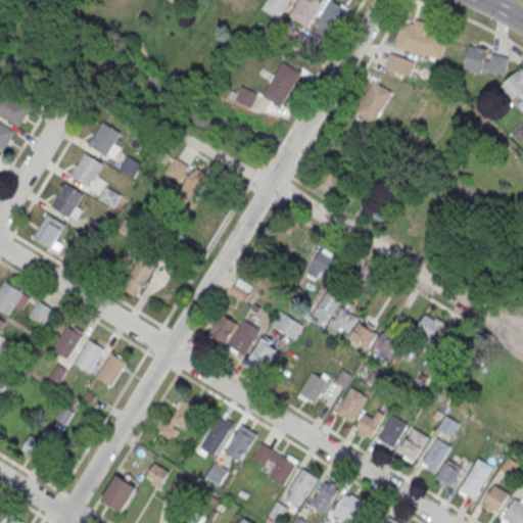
[(267,0),(263,8),(281,18),(291,0),(267,0)]
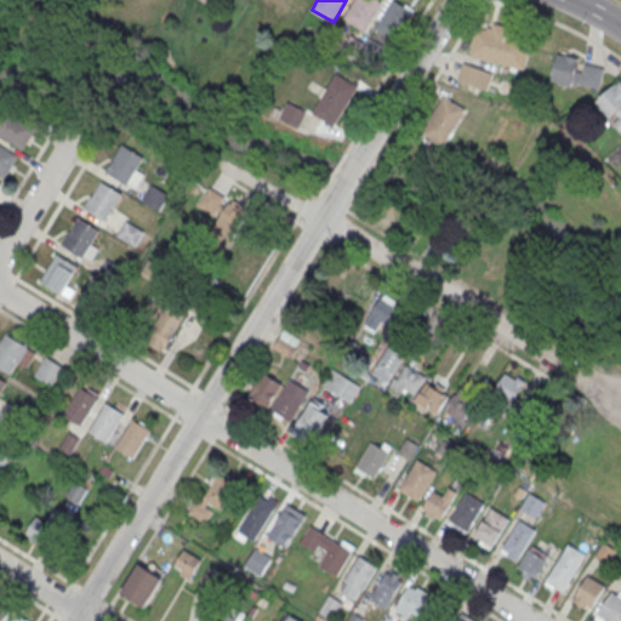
[(368,32),(381,0),(353,0),(345,22),(368,32)]
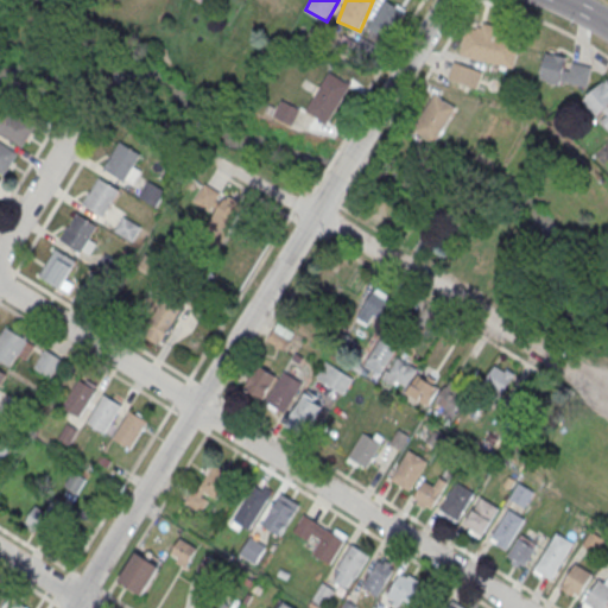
[(384,0),(369,29),(391,39),(406,10),(386,0),(384,0)]
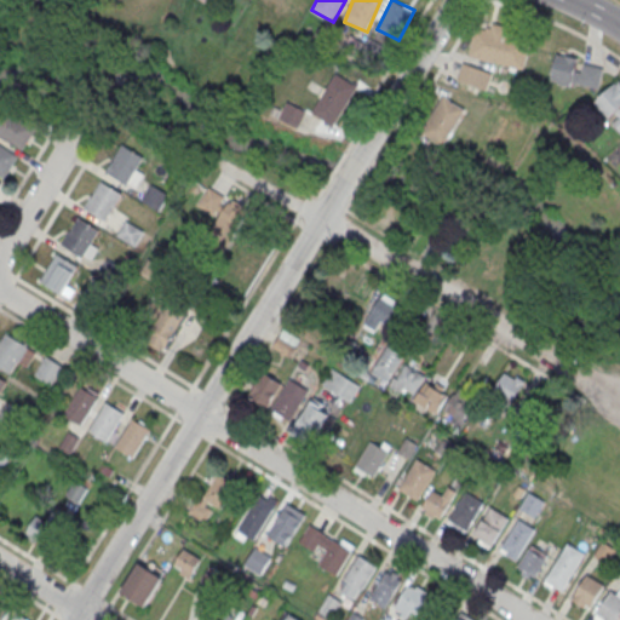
[(469,56),(524,68),(530,38),(475,26),(469,56)]
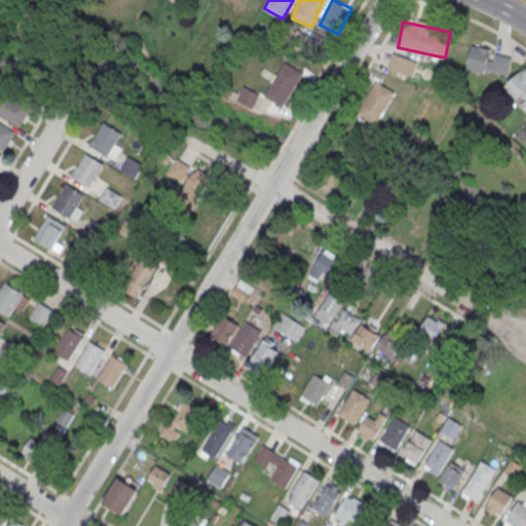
[(508,76),(513,54),(473,45),(467,67),(508,76)]
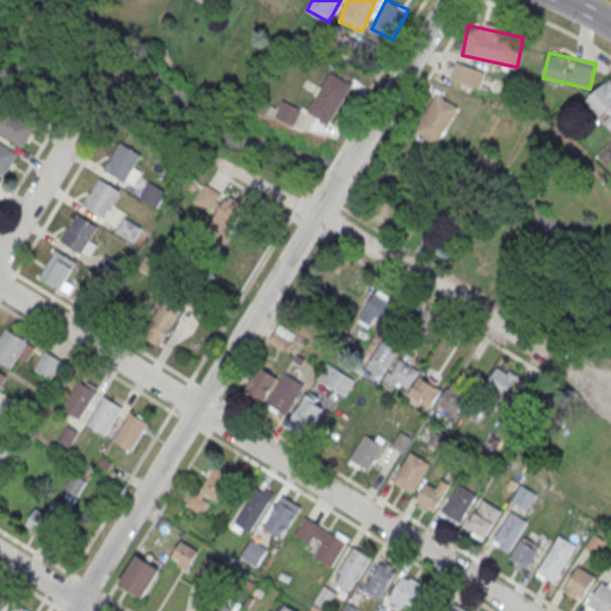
[(480,88),(486,71),(457,61),(451,78),(480,88)]
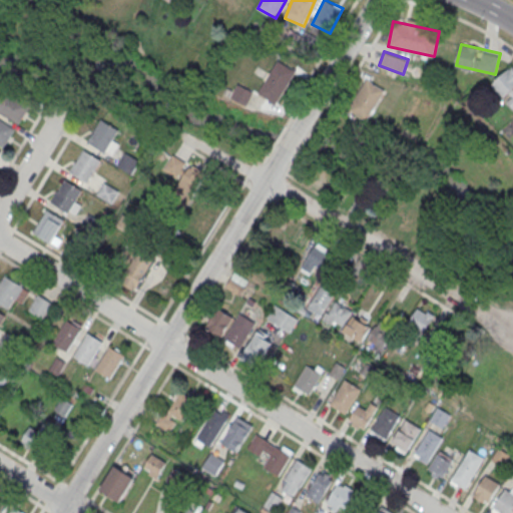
[(260,92),(279,61),(297,73),(279,103),(260,92)]
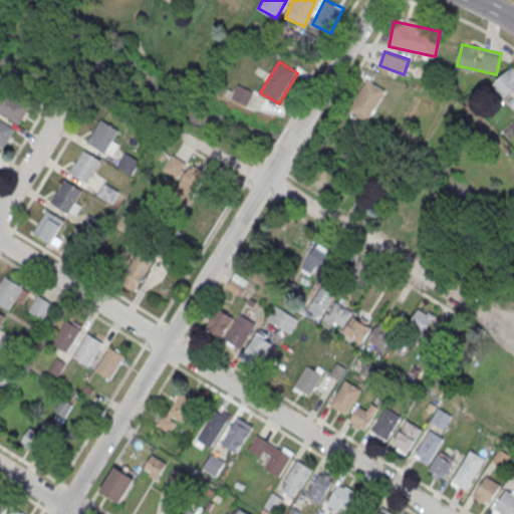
[(513,69),(511,66),(493,85),(513,106),(513,69)]
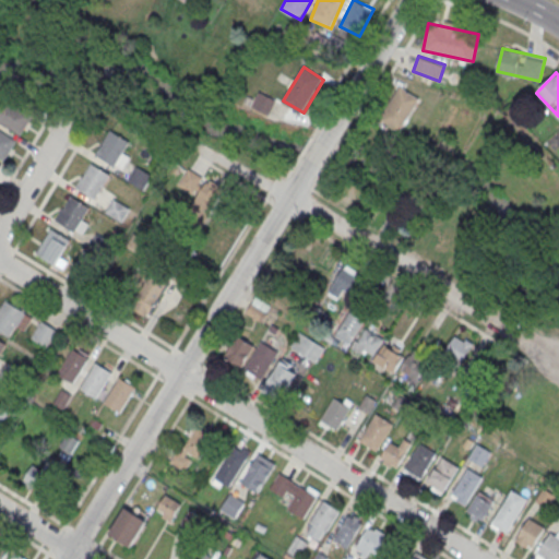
[(380,120),(401,87),(420,99),(401,132),(380,120)]
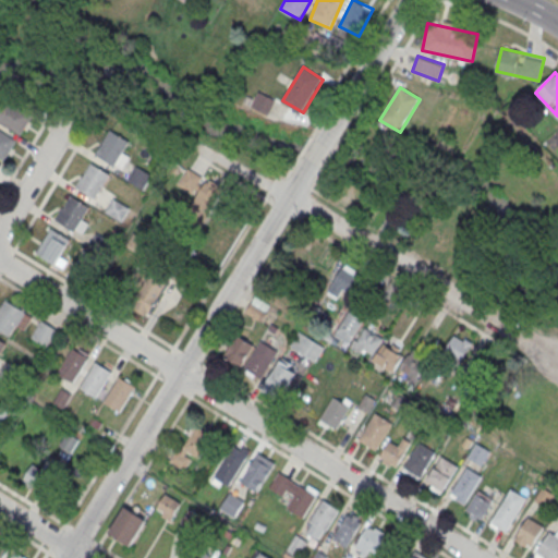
[(252,107),(268,114),(276,99),(259,92),(252,107)]
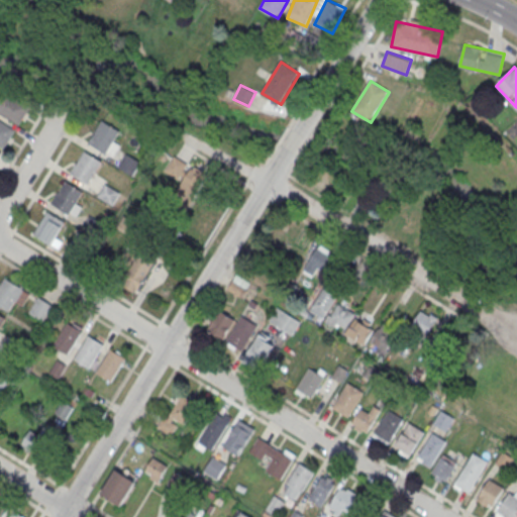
[(4,89),(0,95),(0,113),(20,126),(32,107),(4,89)]
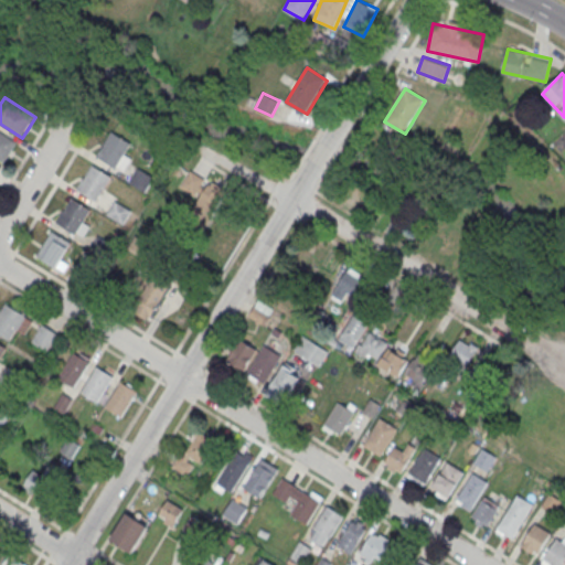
[(0,130),(0,159),(6,163),(19,142),(0,130)]
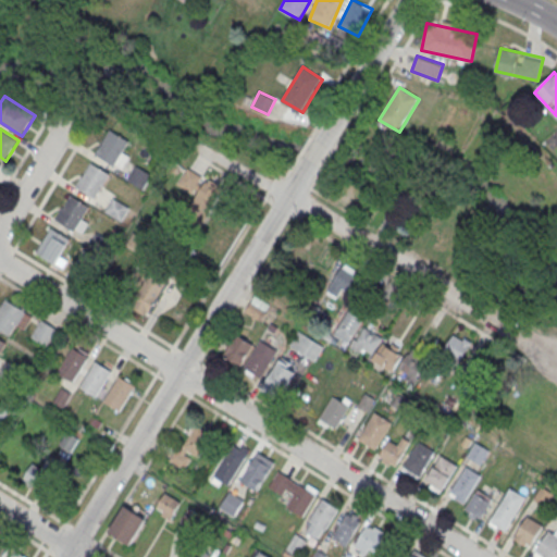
[(120,168),(134,143),(111,130),(97,153),(120,168)]
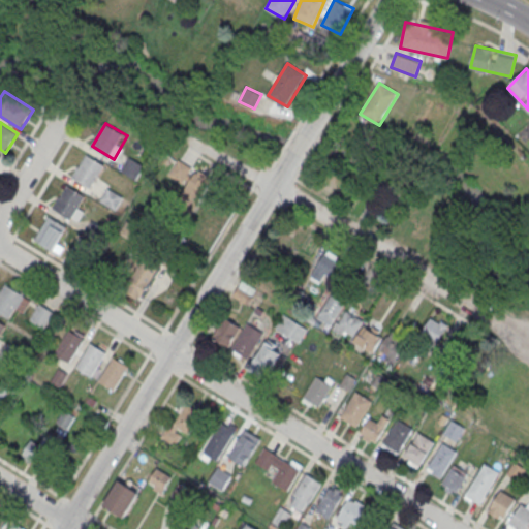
[(86,154),(72,178),(91,189),(105,166),(86,154)]
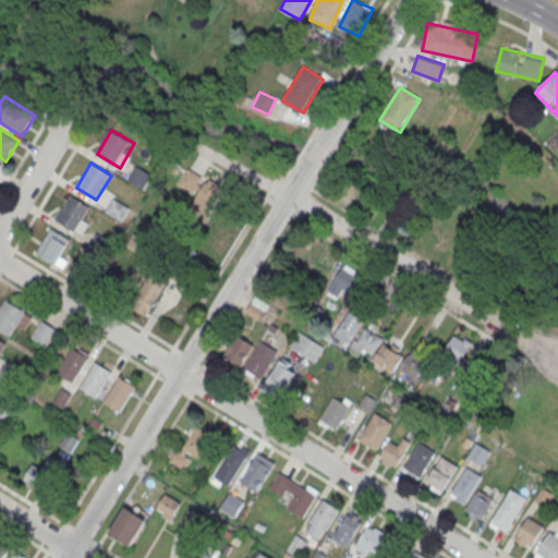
[(192,206),(207,215),(222,189),(207,179),(192,206)]
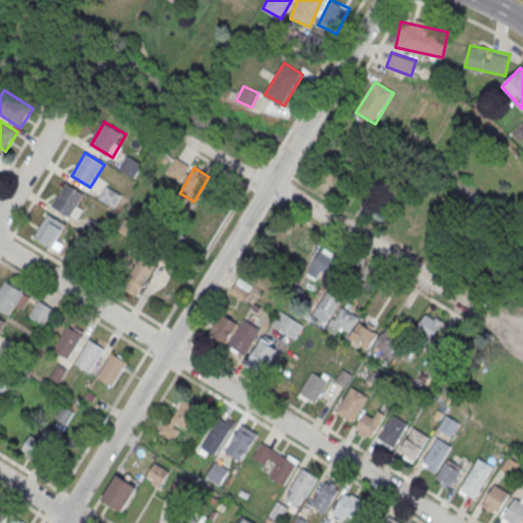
[(65,184),(52,206),(70,219),(85,195),(65,184)]
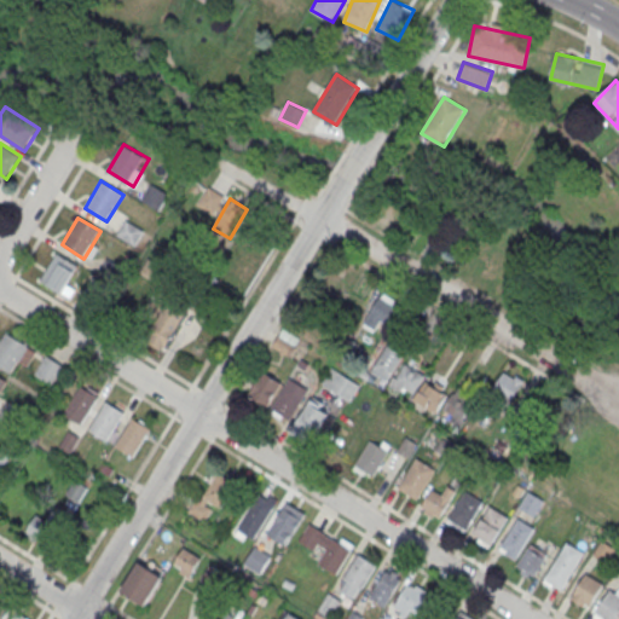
[(117,235),(134,244),(143,230),(126,220),(117,235)]
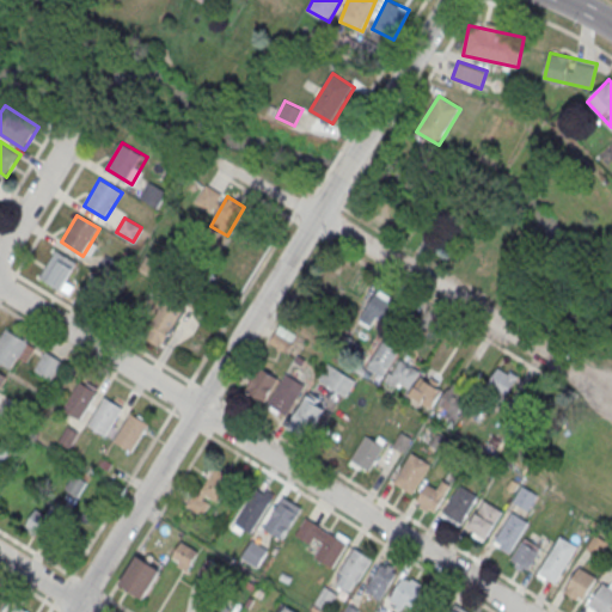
[(56,251),(41,279),(62,292),(79,265),(56,251)]
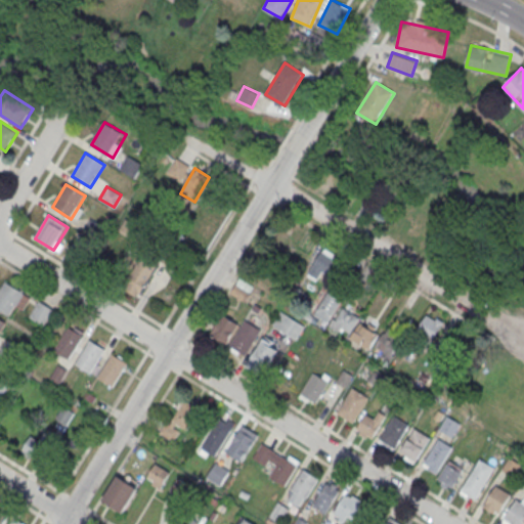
[(339,257),(324,248),(307,274),(321,284),(339,257)]
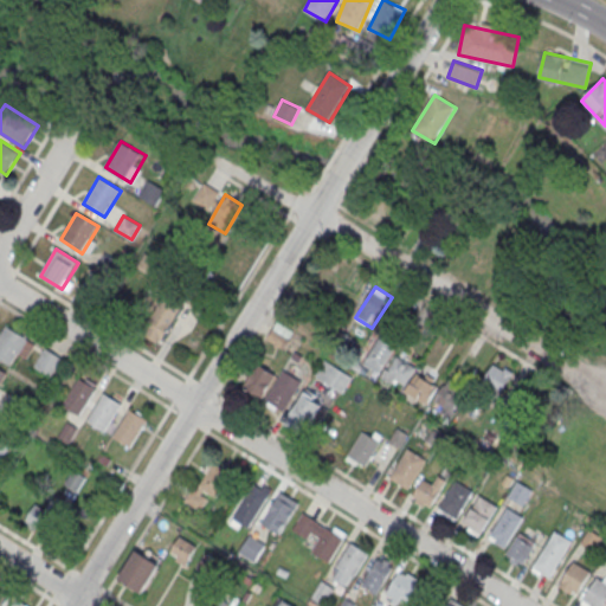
[(161,342),(181,304),(163,295),(142,333),(161,342)]
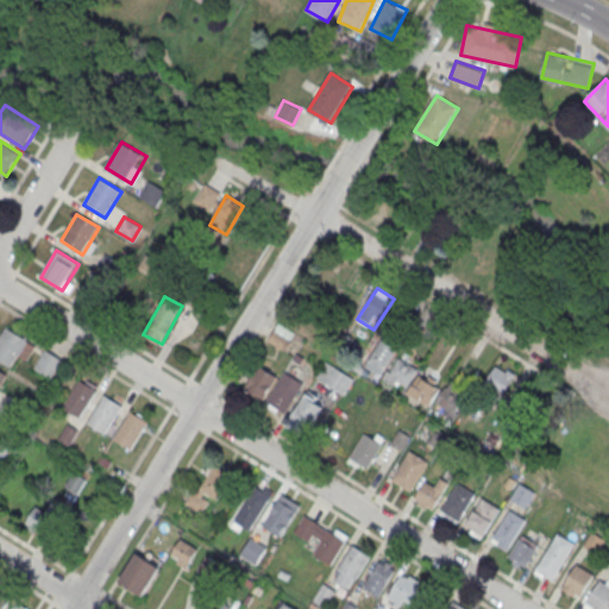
[(6,328),(0,337),(0,362),(11,369),(18,356),(27,362),(36,346),(6,328)]
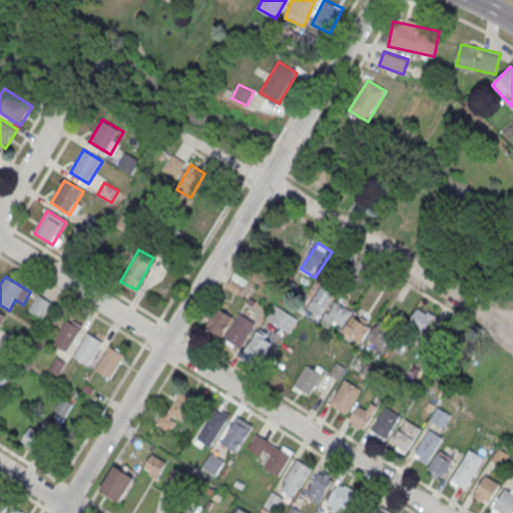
[(337,294),(325,284),(306,307),(318,317),(337,294)]
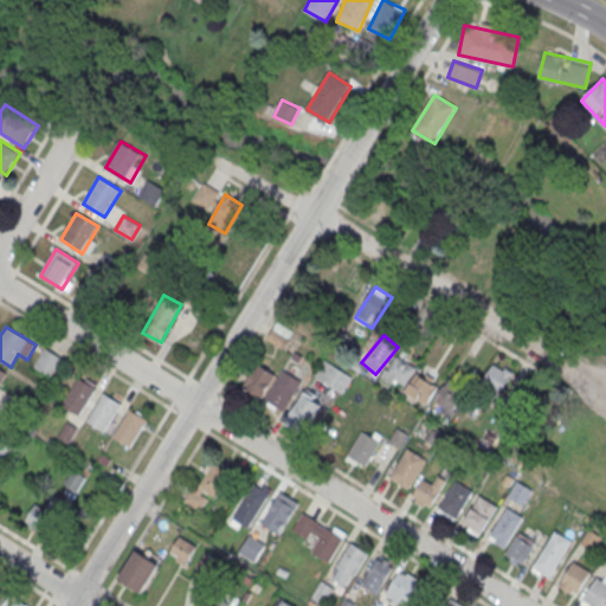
[(45,349),(34,367),(51,378),(62,359),(45,349)]
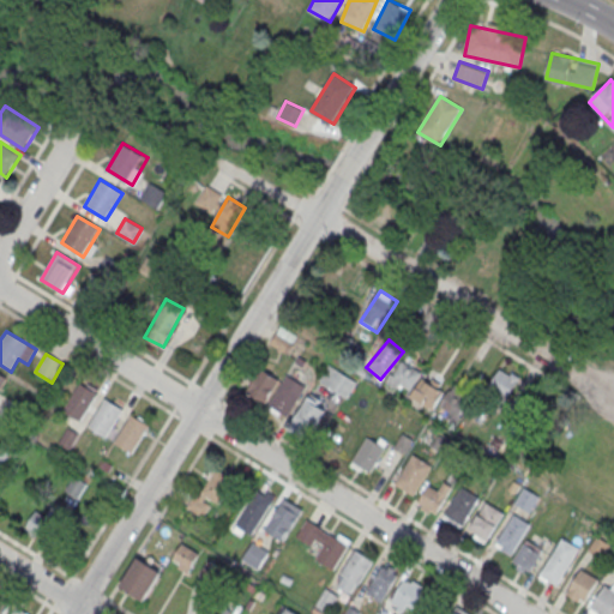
[(389,384),(410,393),(421,371),(398,361),(389,384)]
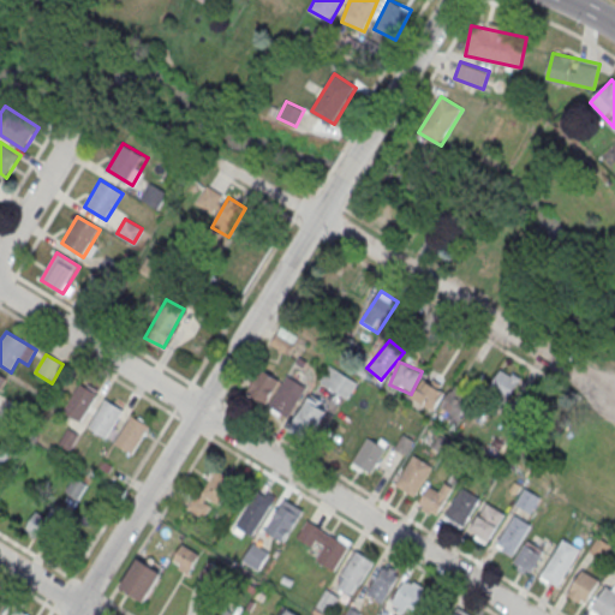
[(346,398),(357,381),(330,364),(320,381),(346,398)]
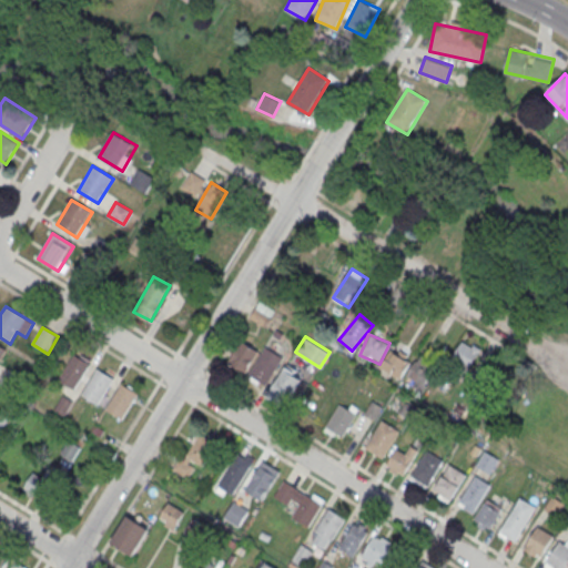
[(482,347),(464,338),(452,361),(470,371),(482,347)]
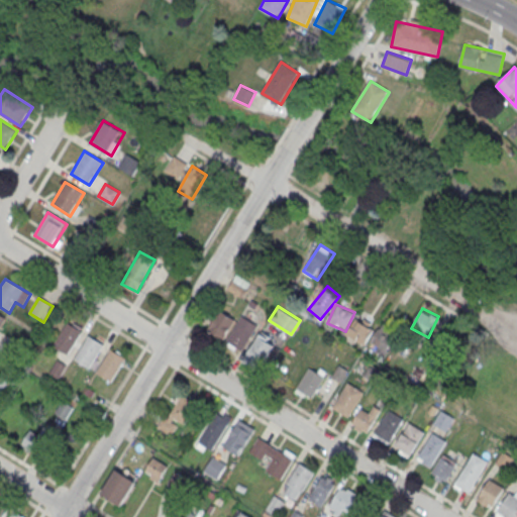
[(207,331),(223,340),(235,319),(219,310),(207,331)]
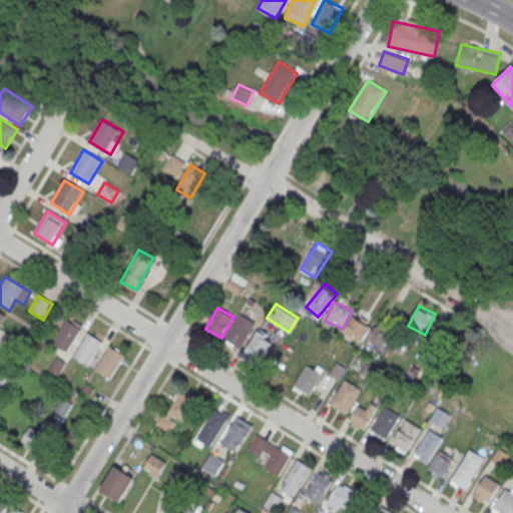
[(253,325),(239,348),(224,339),(238,315),(253,325)]
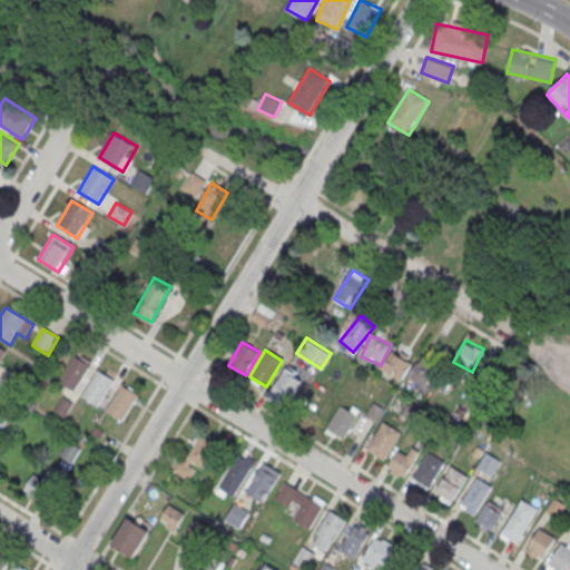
[(412,362),(391,352),(381,371),(403,382),(412,362)]
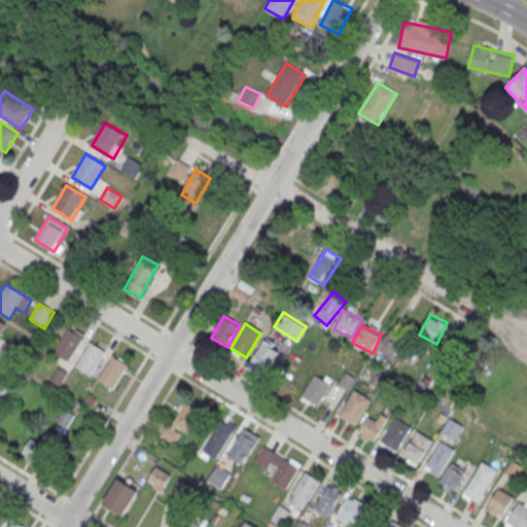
[(69,361),(84,335),(69,326),(54,353),(69,361)]
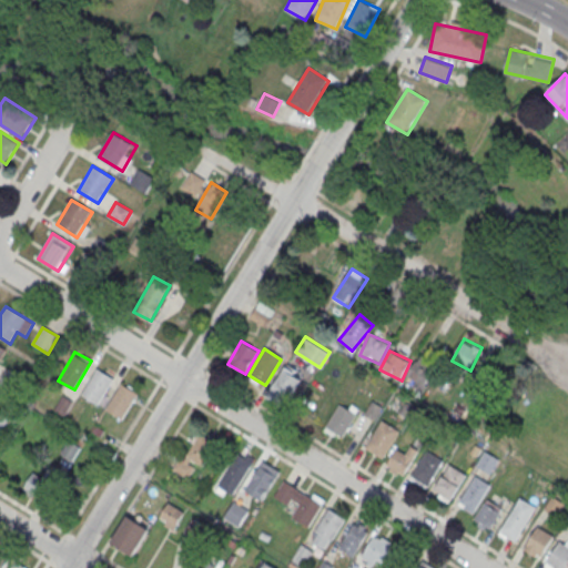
[(407,385),(427,391),(434,365),(414,359),(407,385)]
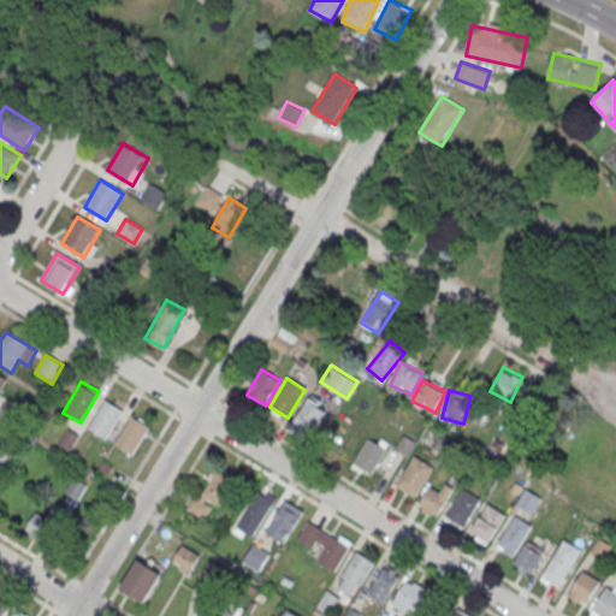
[(292,430),(312,439),(329,406),(309,396),(292,430)]
